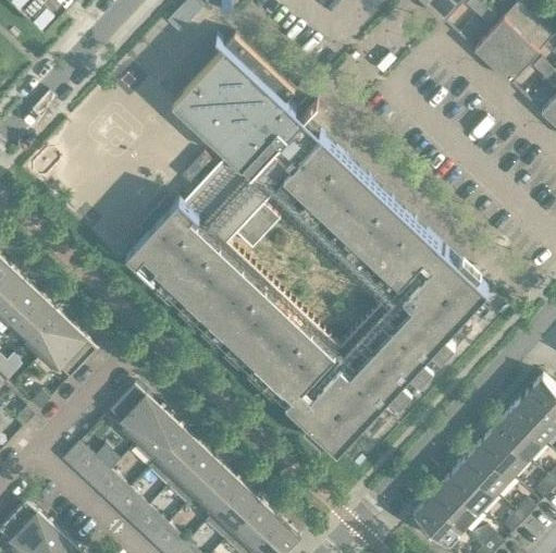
[(10,0),(44,31),(72,0),(10,0)]
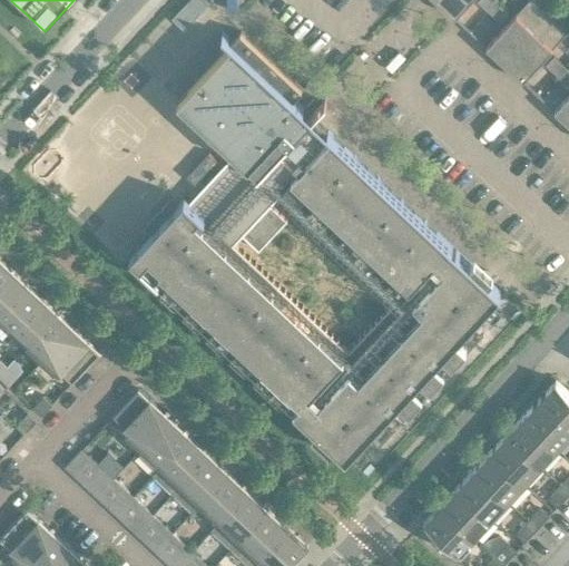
[(192,0),(189,0),(176,22),(188,30),(203,7),(192,0)]
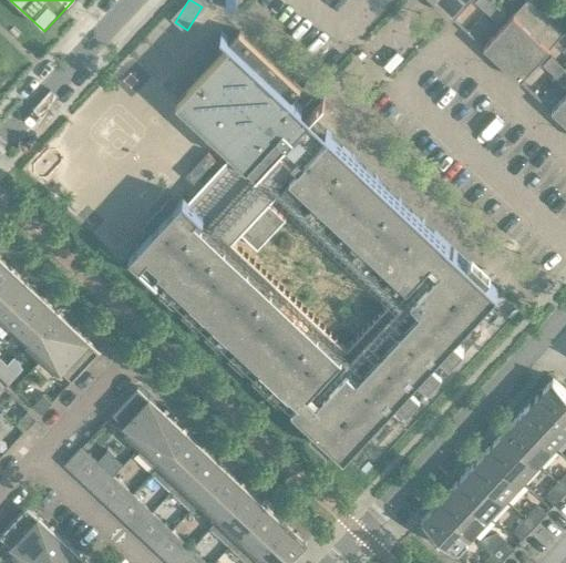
[(434,0),(432,2),(451,20),(469,0),(434,0)]
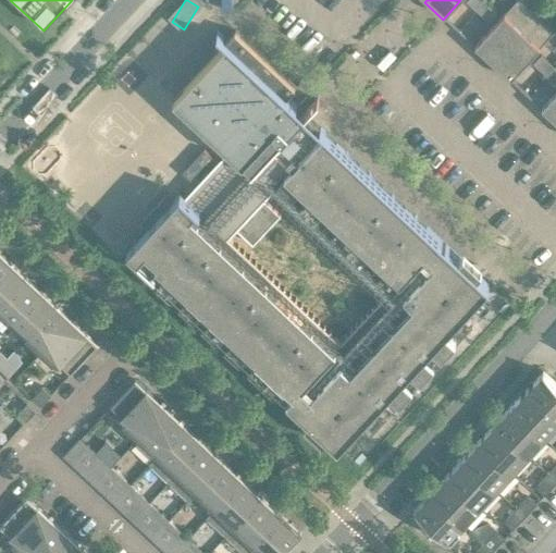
[(477,0),(469,0),(466,4),(477,14),(484,7),(477,0)]
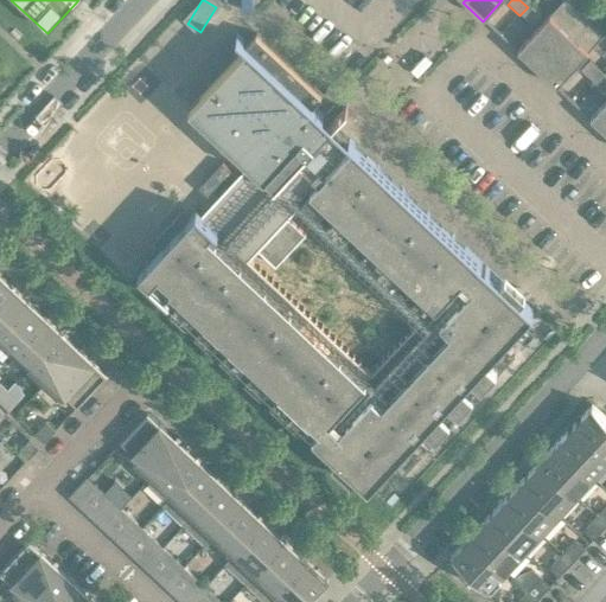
[(516,52),(535,71),(584,19),(565,1),(516,52)]
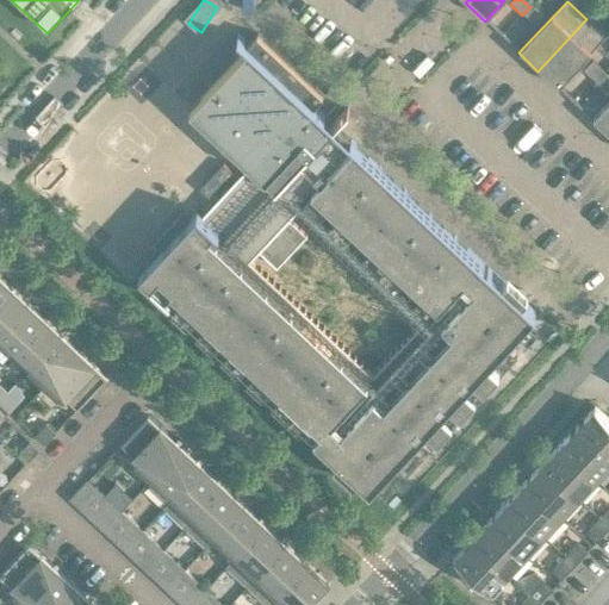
[(522,16),(534,26),(541,18),(530,7),(522,16)]
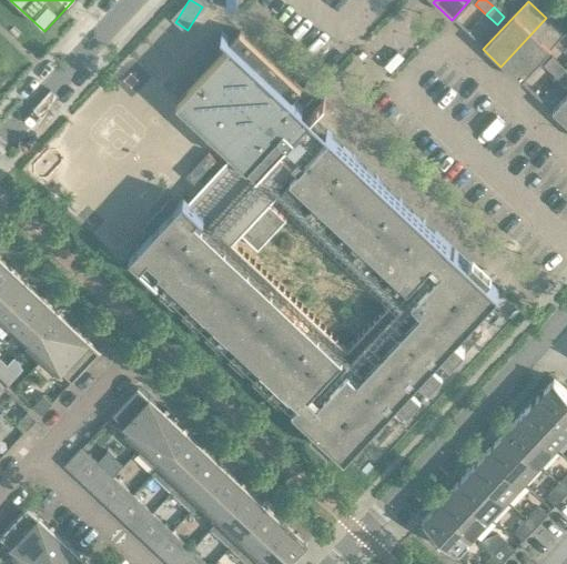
[(500,67),(519,83),(564,36),(546,18),(500,67)]
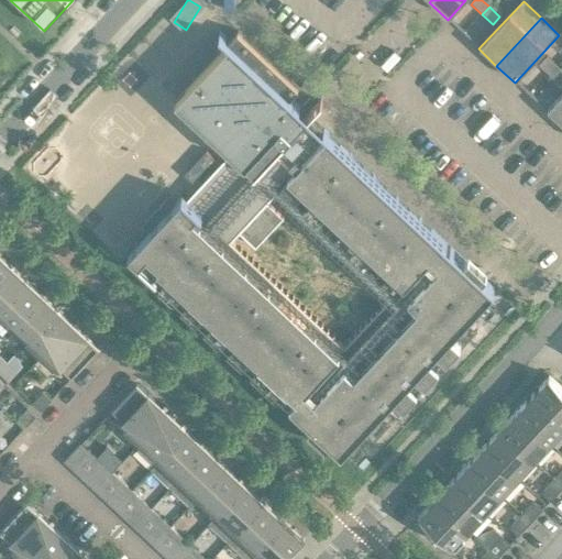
[(265,385),(267,387),(288,407),(288,406),(310,427),(340,456),(493,292),(429,232),(420,223),(418,221),(397,201),(397,203),(394,200),(395,199),(374,181),(371,178),(372,178),(351,159),(348,156),(349,156),(328,136),(328,138),(322,132),(322,133),(307,119),(320,103),(320,102),(306,118),(298,110),(288,101),(297,91),(237,34),(174,101),(231,154),(219,167),(205,154),(204,154),(206,156),(186,178),(184,176),(183,177),(197,190),(186,203),(180,198),(173,206),(166,199),(141,226),(149,232),(127,255),(140,267),(140,269),(149,277),(150,277),(152,278),(151,280),(172,298),(175,300),(195,320),(198,322),(218,342),(219,341),(221,344),(241,363),(242,363),(244,365),(264,385),(265,385)]
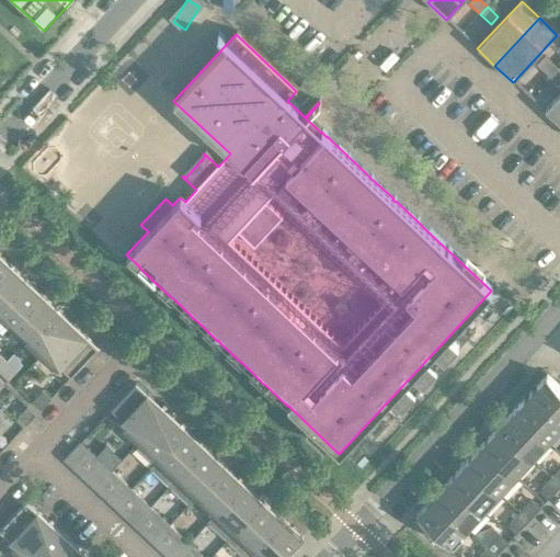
[(536,67),(547,77),(555,69),(544,59),(536,67)]
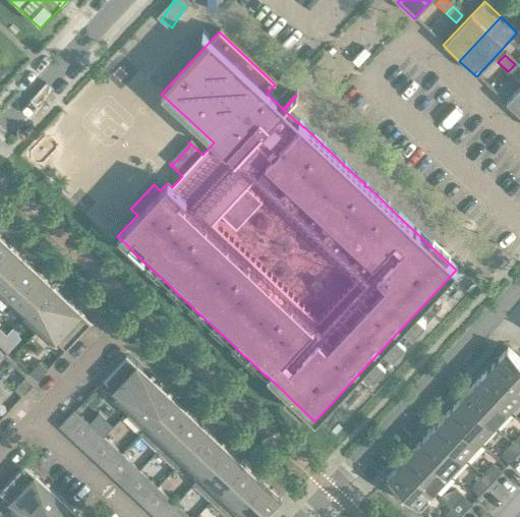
[(508,71),(518,81),(519,77),(519,68),(515,64),(508,71)]
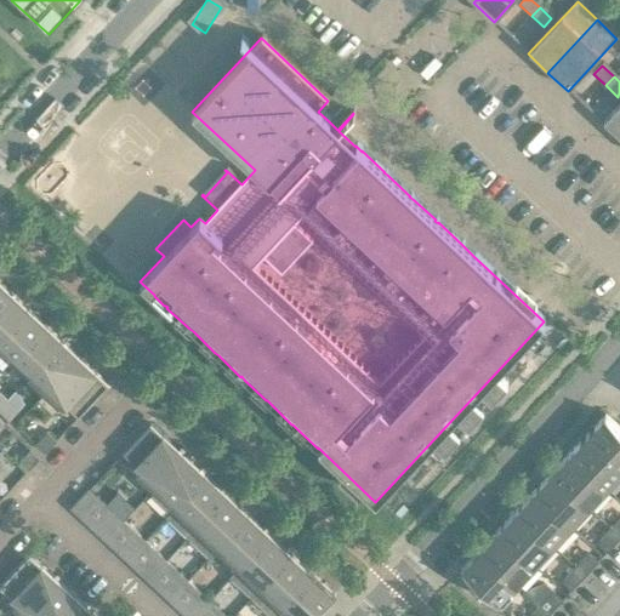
[(619,103),(602,124),(619,140),(619,103)]
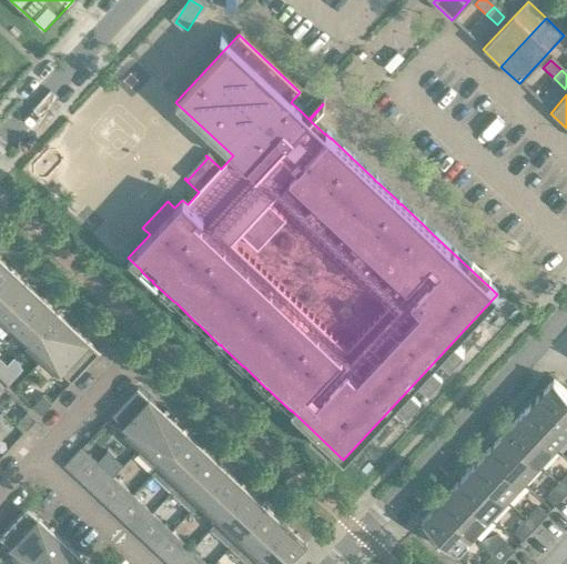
[(0,280),(9,271),(0,263),(0,280)]
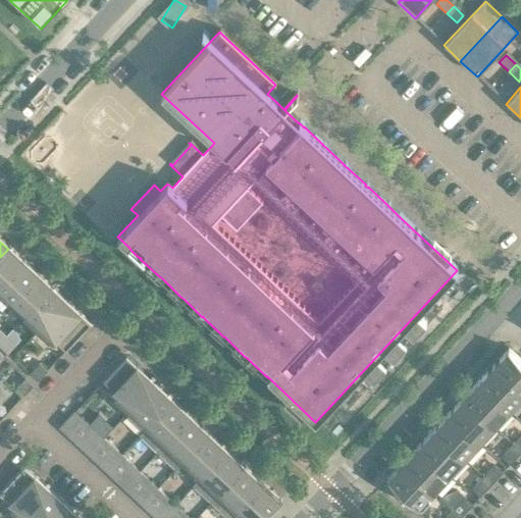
[(0,286),(22,263),(8,249),(0,257),(0,286)]
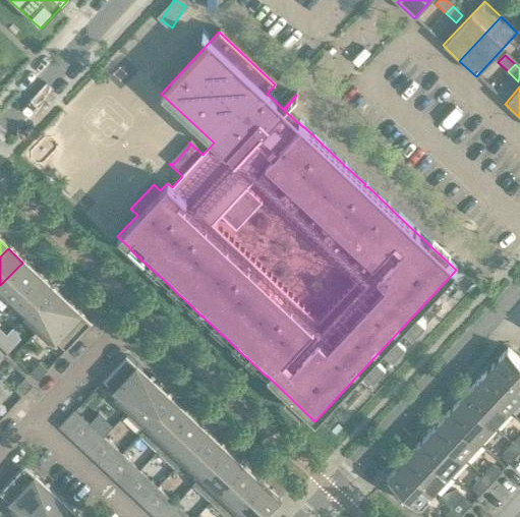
[(0,298),(8,306),(37,276),(22,263),(0,285),(0,298)]
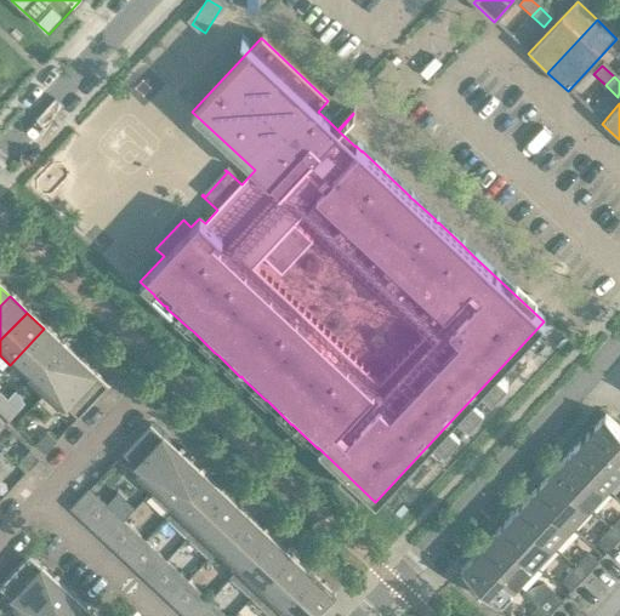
[(10,365),(27,381),(61,344),(44,329),(10,365)]
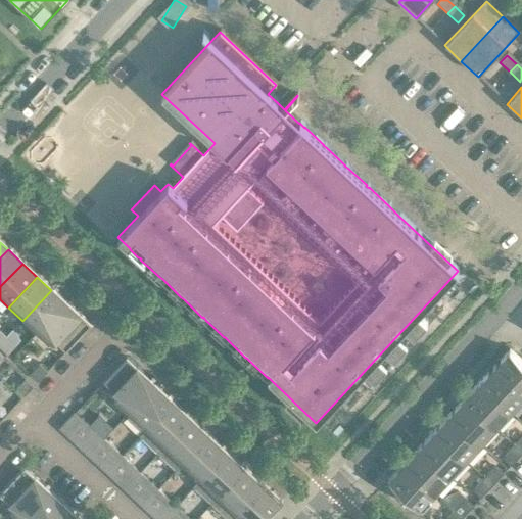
[(22,321),(37,334),(65,303),(51,290),(22,321)]
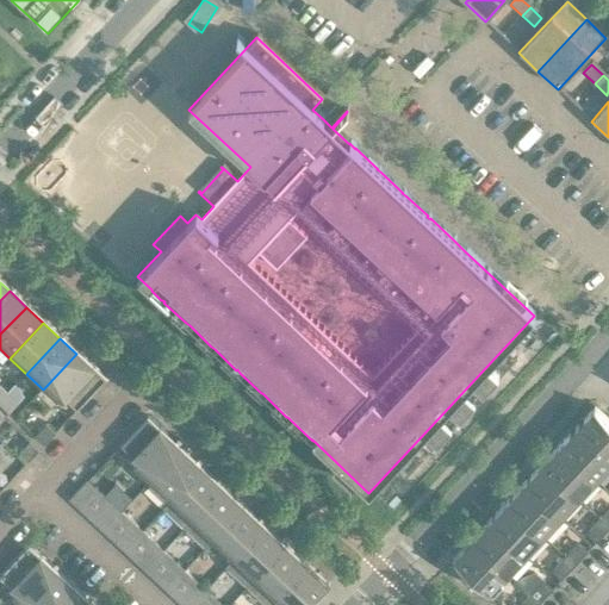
[(76,354),(43,390),(60,405),(64,401),(75,412),(105,381),(76,354)]
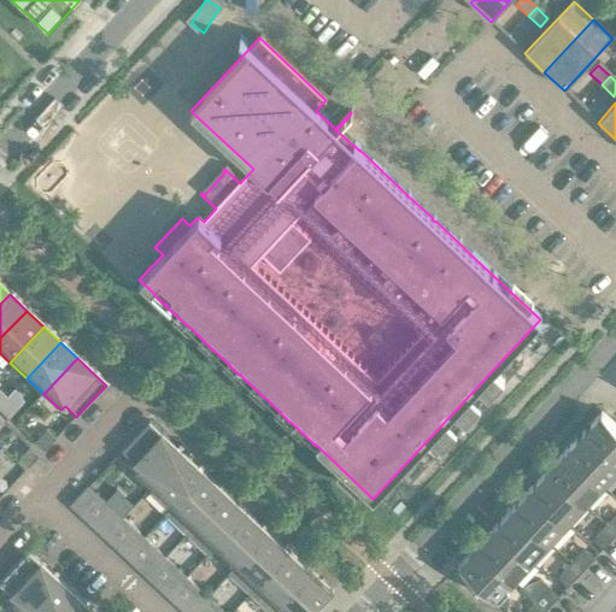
[(5,400),(0,405),(0,412),(7,421),(17,411),(5,400)]
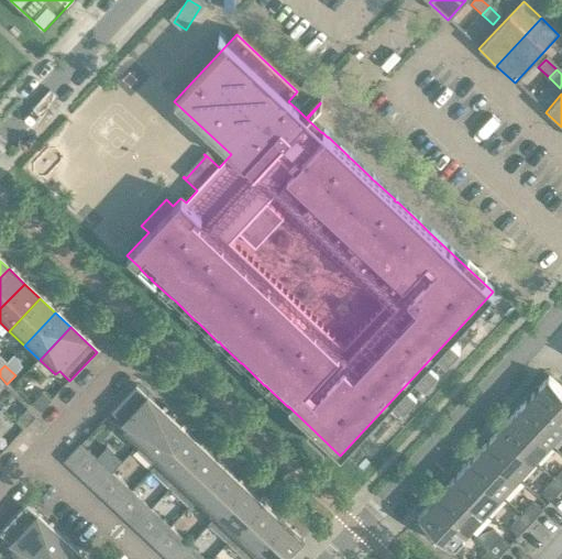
[(561,391),(548,379),(531,396),(561,426),(561,391)]
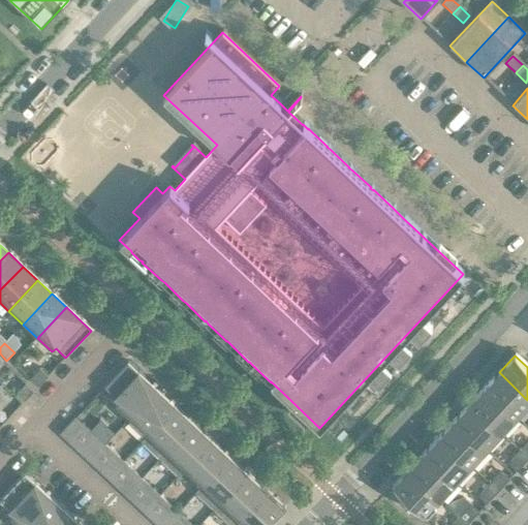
[(111,402),(130,420),(156,392),(127,364),(103,389),(114,398),(111,402)]
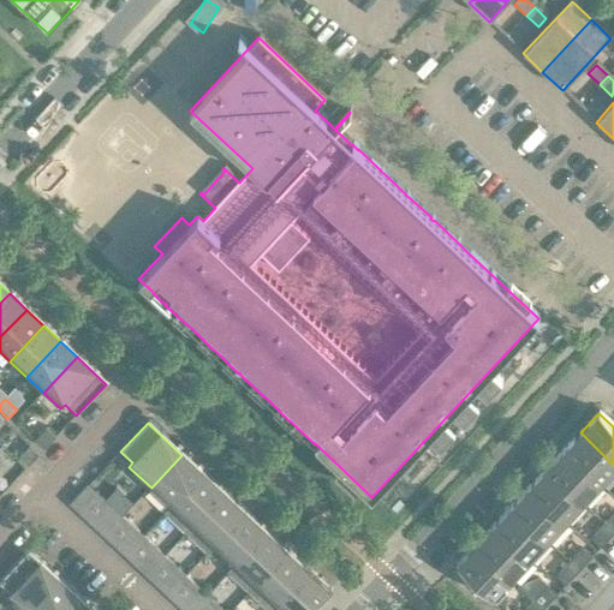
[(34,442),(43,452),(54,440),(45,430),(34,442)]
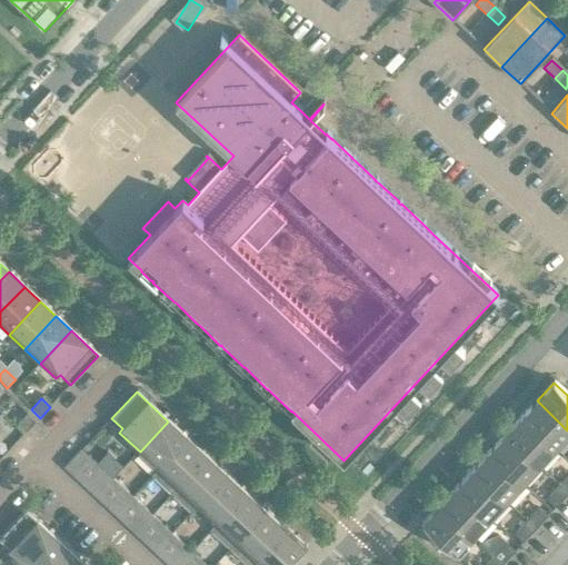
[(567,430),(537,400),(520,418),(554,450),(567,435),(567,430)]
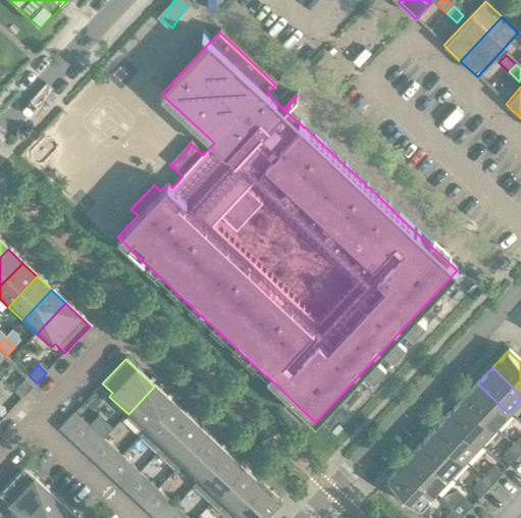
[(14,391),(22,399),(33,387),(24,380),(14,391)]
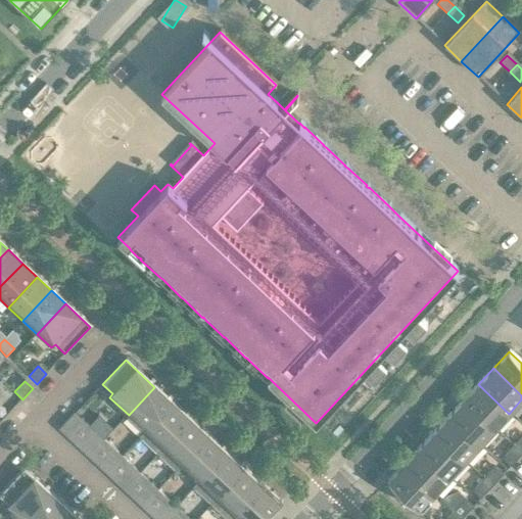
[(478,384),(463,400),(494,429),(509,414),(478,384)]
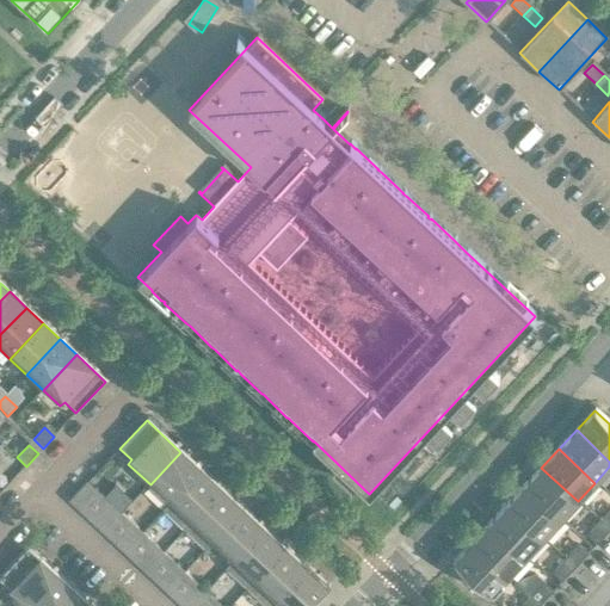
[(161,511),(162,513),(202,471),(180,452),(151,484),(170,502),(161,511)]
